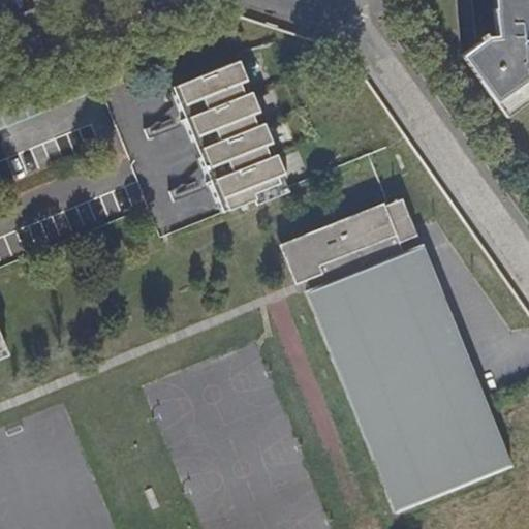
[(34,0),(38,12),(73,0),(34,0)]
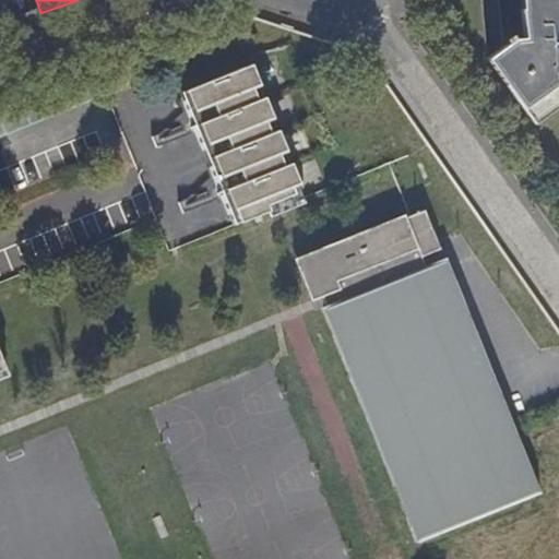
[(558,0),(523,0),(524,4),(518,6),(521,36),(511,38),(509,35),(501,40),(503,44),(490,52),(502,68),(495,72),(534,123),(558,103),(558,0)]
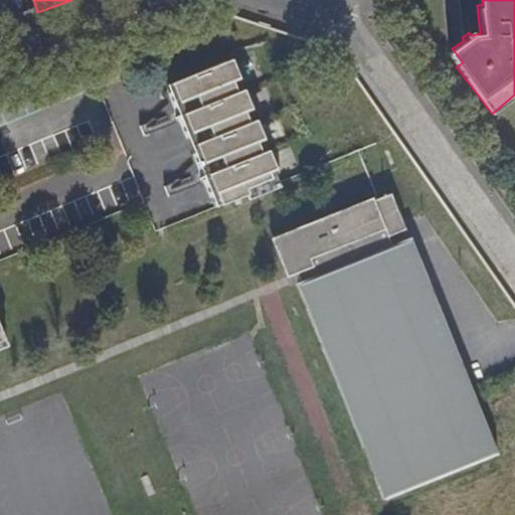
[(463,62),(452,48),(446,52),(456,66),(463,62)]
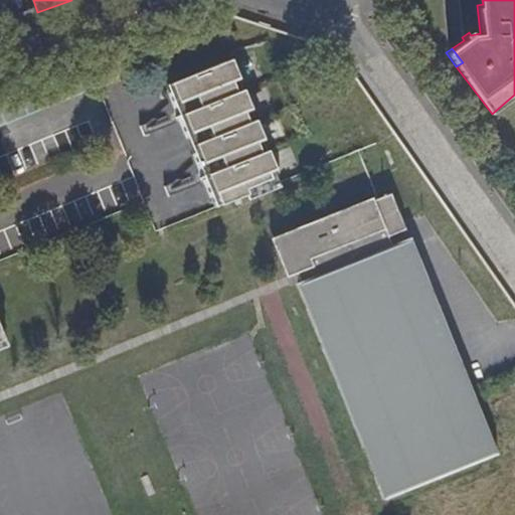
[(223,62),(170,83),(220,208),(278,185),(268,160),(263,162),(261,157),(266,155),(254,127),(249,129),(248,125),(252,123),(242,99),(239,100),(236,94),(239,93),(229,66),(225,67),(223,62)]
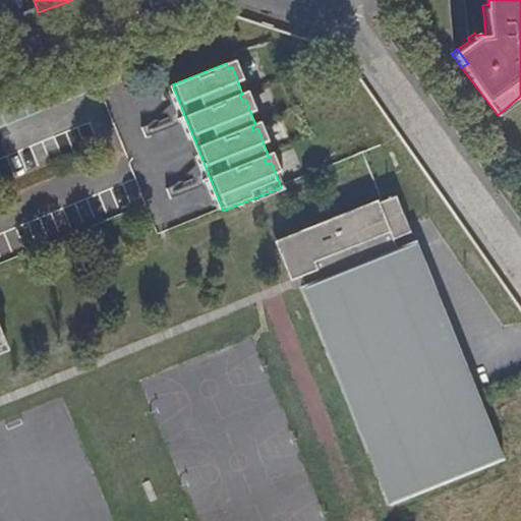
[(382,201),(353,213),(284,241),(297,276),(302,288),(299,289),(364,453),(367,451),(388,502),(480,464),(482,468),(502,460),(481,406),(437,294),(432,296),(413,246),(398,252),(393,240),(407,234),(392,197),(382,201)]
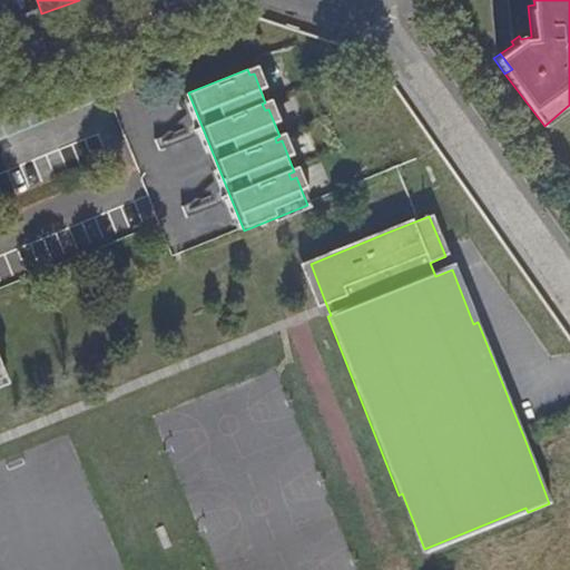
[(325,302),(311,264),(386,233),(385,228),(296,264),(314,306),(325,302)]
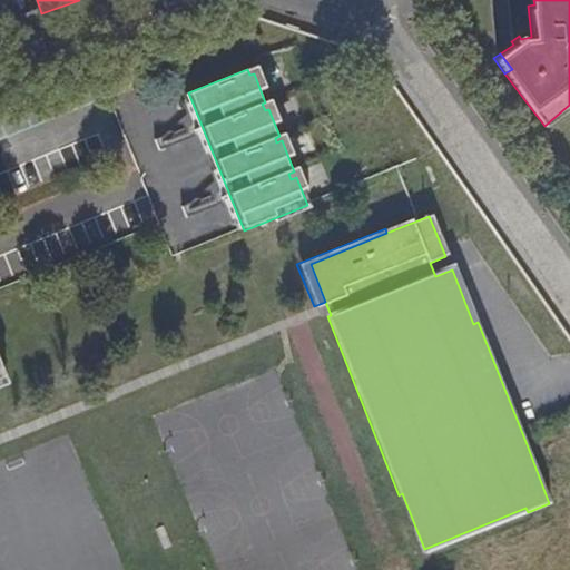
All buildings are outlined.
